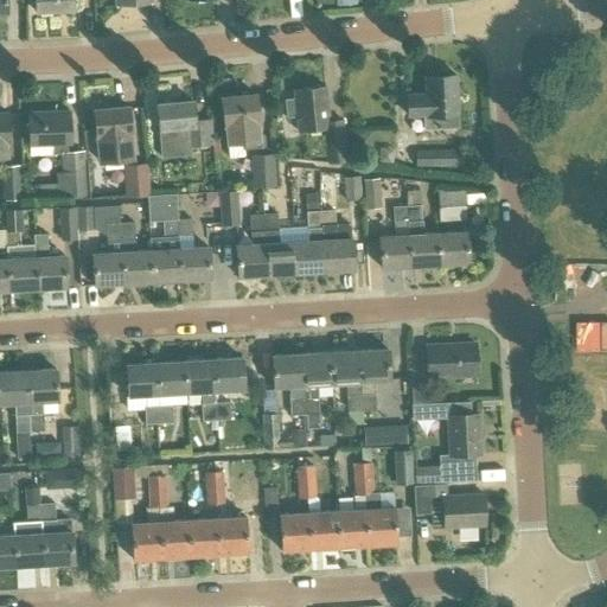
[(33,0),(36,13),(71,11),(70,0),(33,0)]
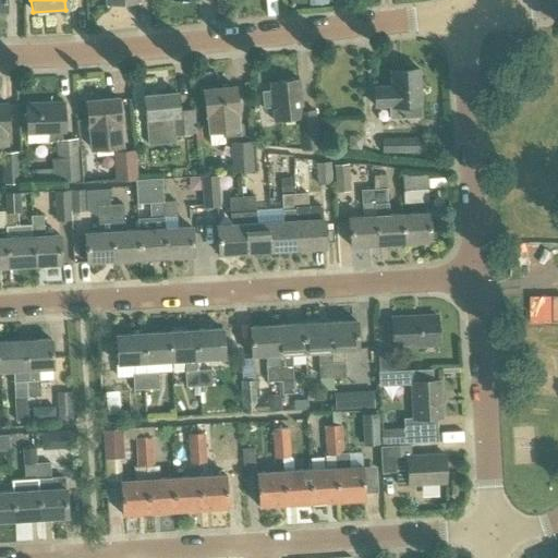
[(374,87),(375,108),(389,107),(390,119),(420,117),(419,105),(421,105),(419,70),(389,71),(390,86),(374,87)]
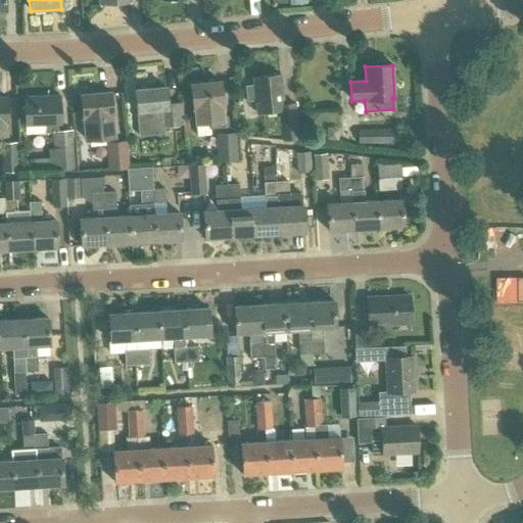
[(245,101),(255,100),(256,112),(284,110),(280,75),(252,78),(253,86),(244,86),(245,101)]
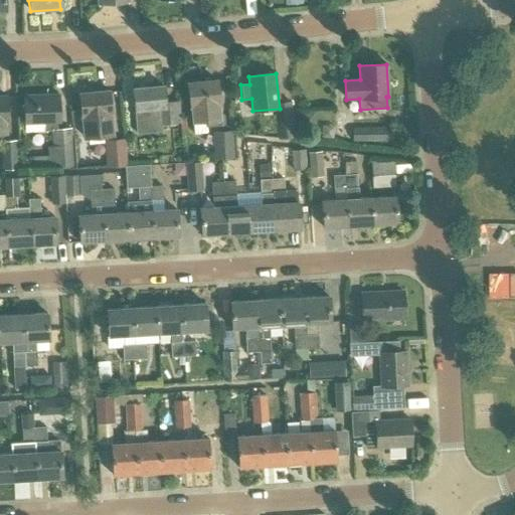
[(187,83),(189,108),(191,108),(193,123),(205,121),(206,128),(219,126),(217,105),(218,105),(215,80),(187,83)]
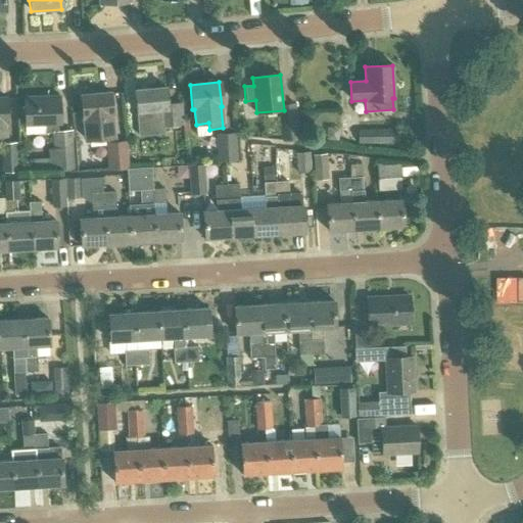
[(182,125),(179,103),(168,104),(165,87),(135,90),(137,112),(138,123),(159,121),(160,127),(182,125)]
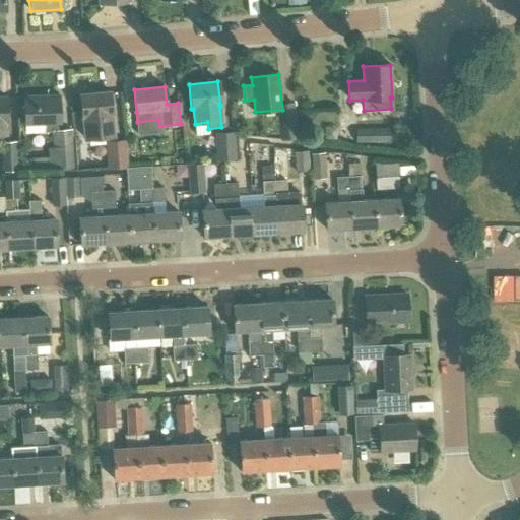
[(79,96),(82,141),(114,138),(111,93),(79,96)]
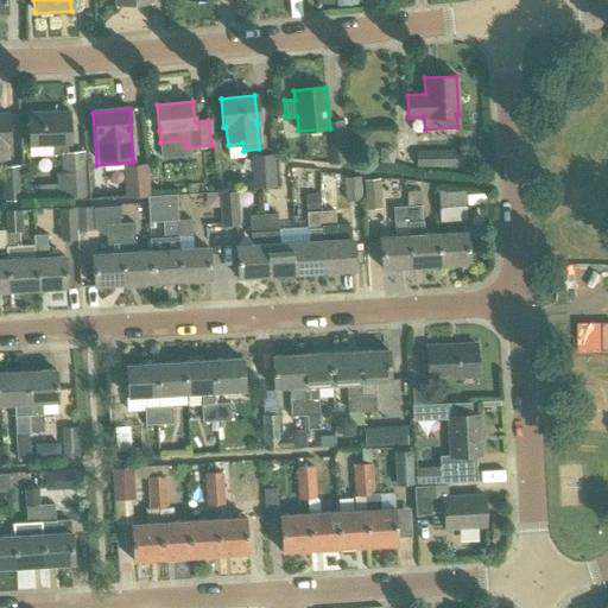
[(52,144),(68,144),(70,144),(69,112),(29,113),(29,145),(52,144)]
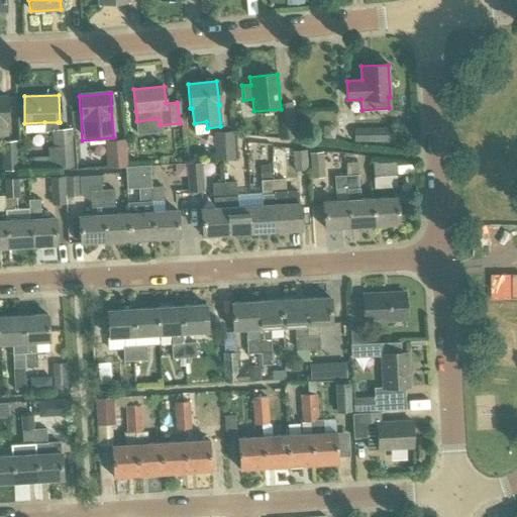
[(58,129),(58,122),(44,122),(44,131),(52,131),(54,147),(48,147),(48,157),(36,158),(37,171),(74,169),(71,129),(58,129)]
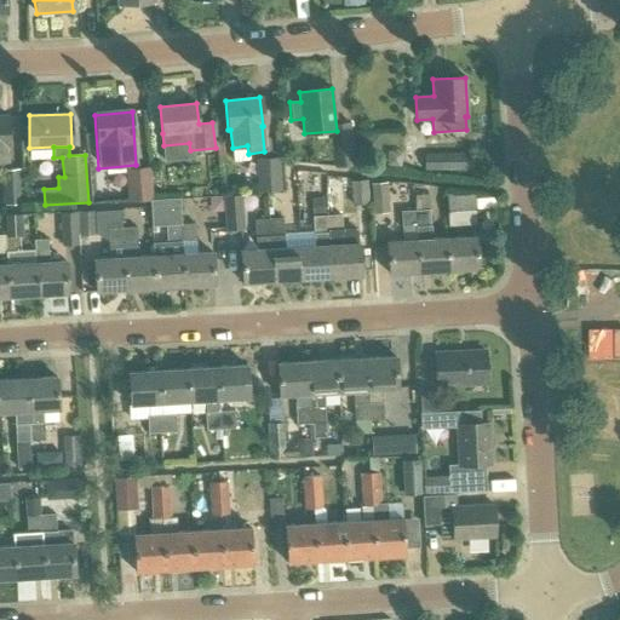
[(424,154),(425,171),(471,170),(471,153),(424,154)]
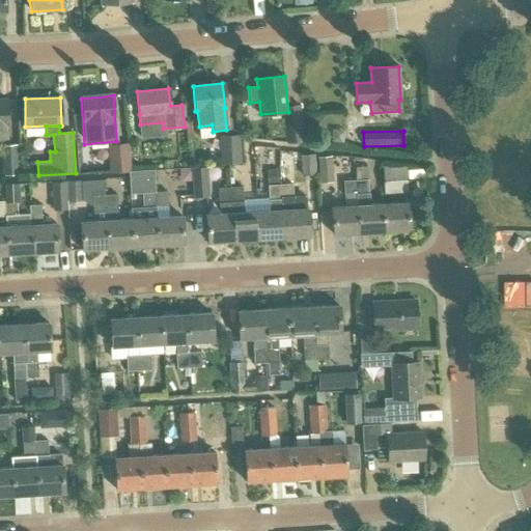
[(220,139),(221,165),(241,164),(240,138),(220,139)]
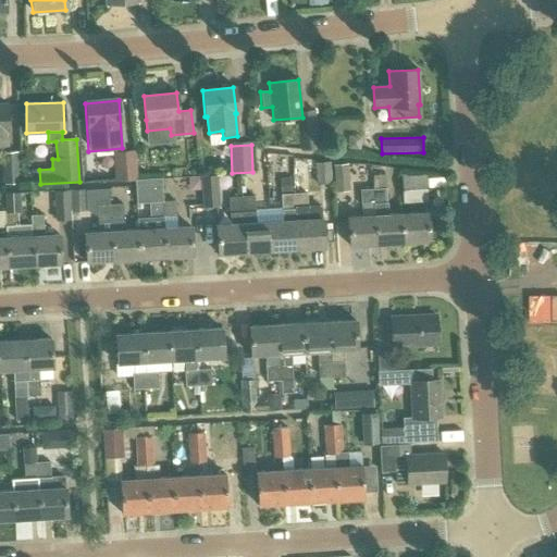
[(1,152),(2,185),(20,184),(19,151),(1,152)]
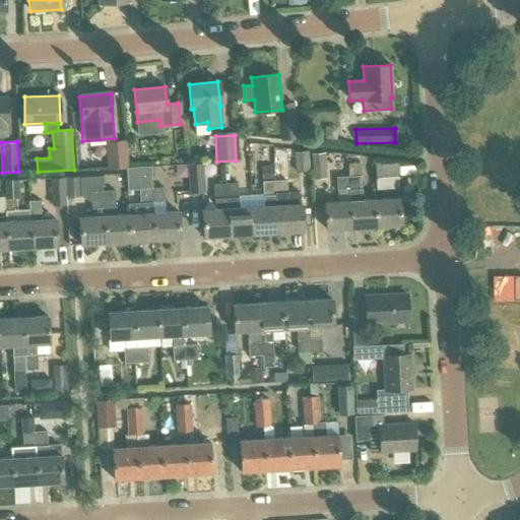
[(107,143),(109,169),(127,168),(125,142),(107,143)]
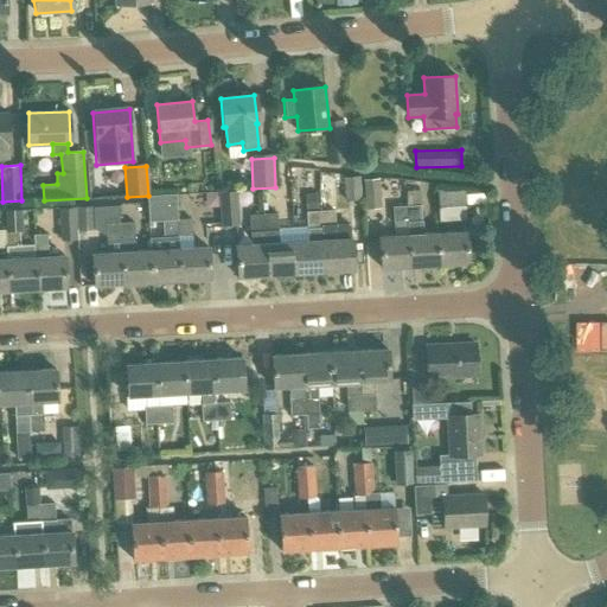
[(315,173),(318,197),(332,196),(331,172),(315,173)]
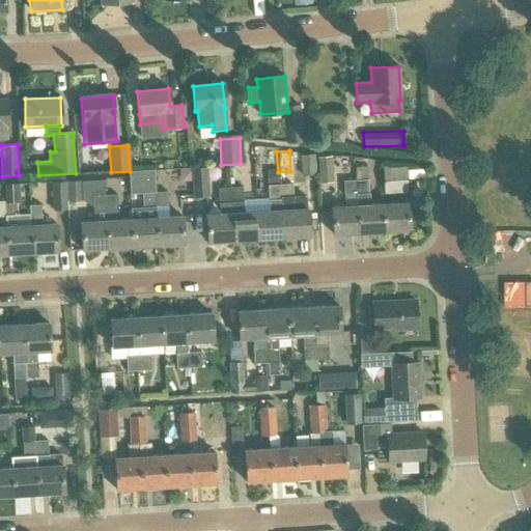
[(301,155),(302,175),(316,175),(314,154),(301,155)]
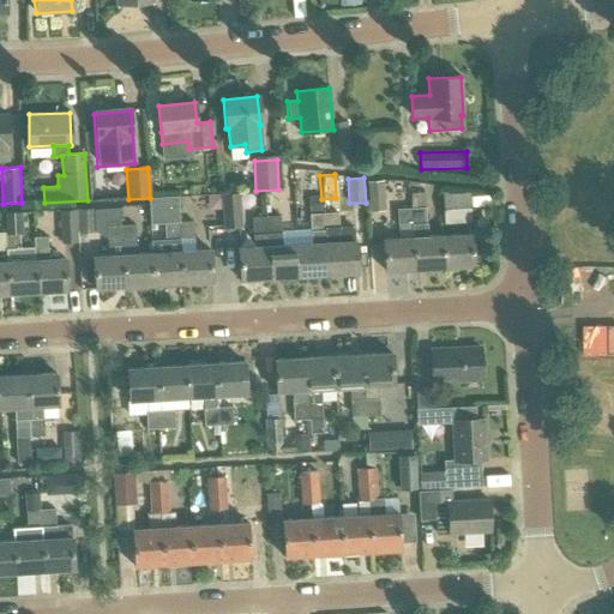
[(367,181),(368,211),(385,210),(384,180),(367,181)]
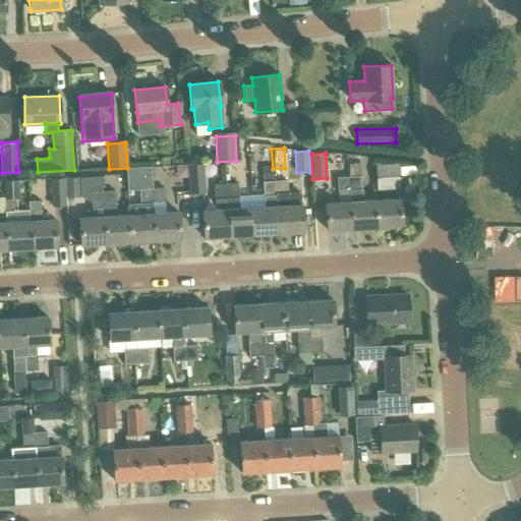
[(349,191),(350,203),(351,229),(377,228),(374,200),(363,201),(361,176),(360,176),(359,162),(347,163),(348,176),(349,191)]
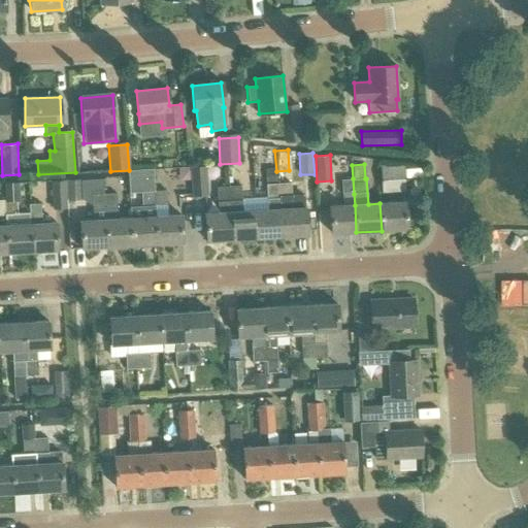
[(382,168),(383,194),(403,193),(402,167),(382,168)]
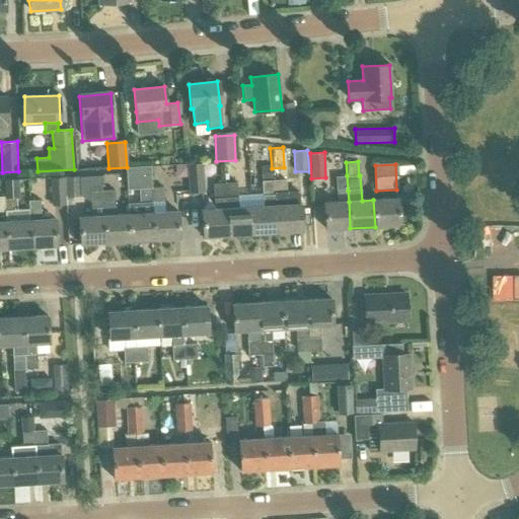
[(188,166),(190,195),(203,194),(201,165),(188,166)]
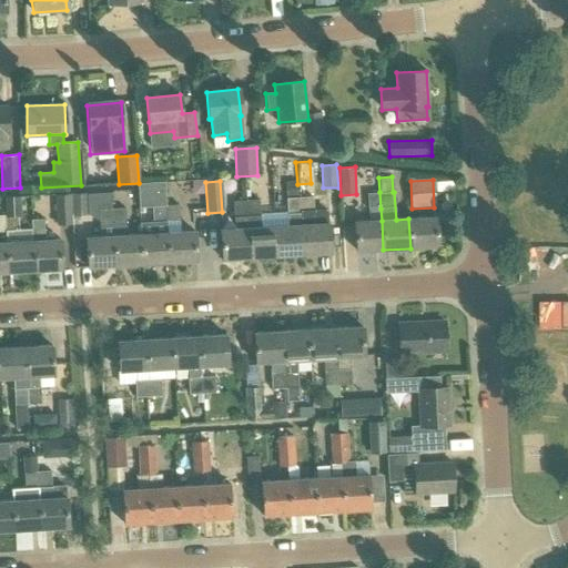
[(286,183),(286,199),(296,198),(296,183),(286,183)]
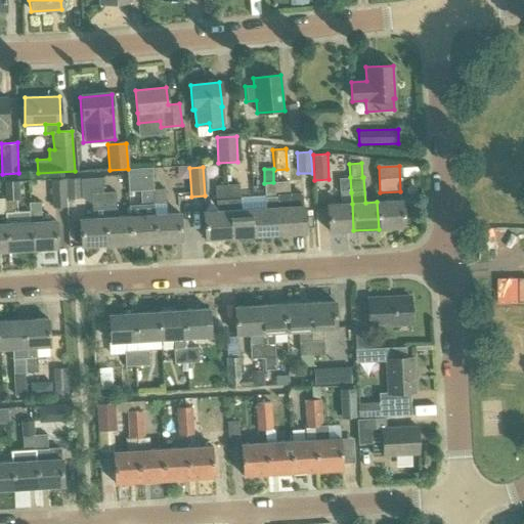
[(130,244),(156,243),(154,215),(153,204),(151,190),(151,177),(139,178),(141,216),(129,217),(130,244)]
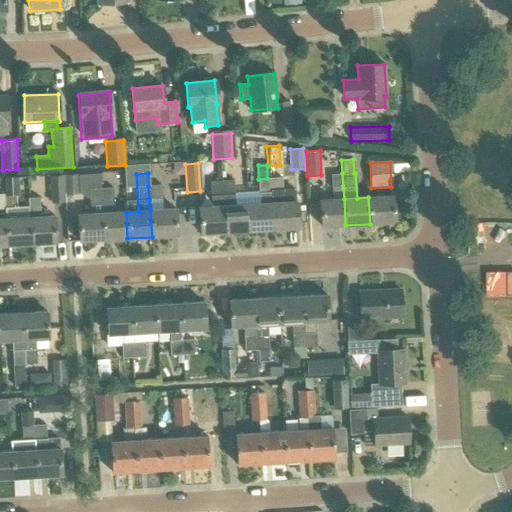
[(343,188),(342,173),(331,174),(332,189),(343,188)]
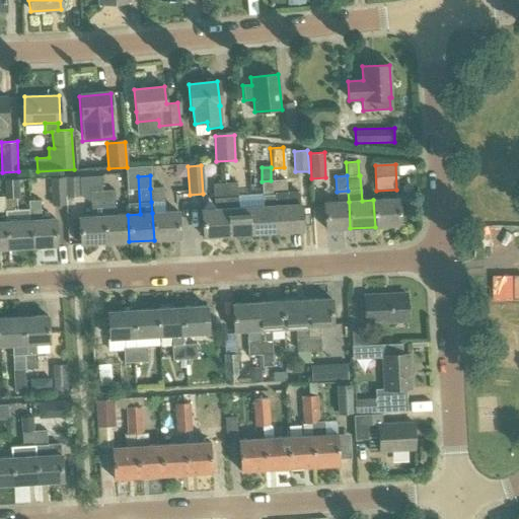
[(80,197),(79,176),(66,177),(67,197),(80,197)]
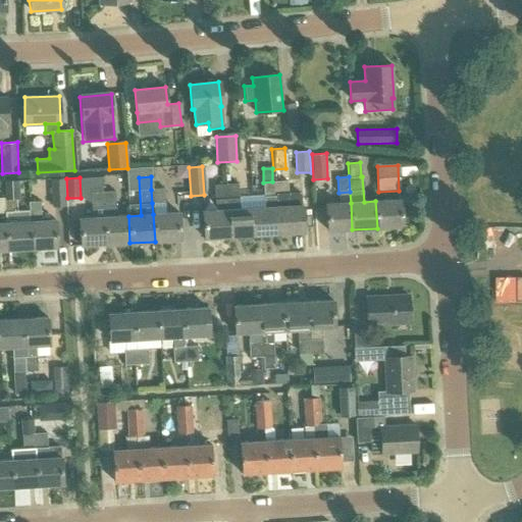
[(64,178),(52,179),(54,205),(65,204),(64,178)]
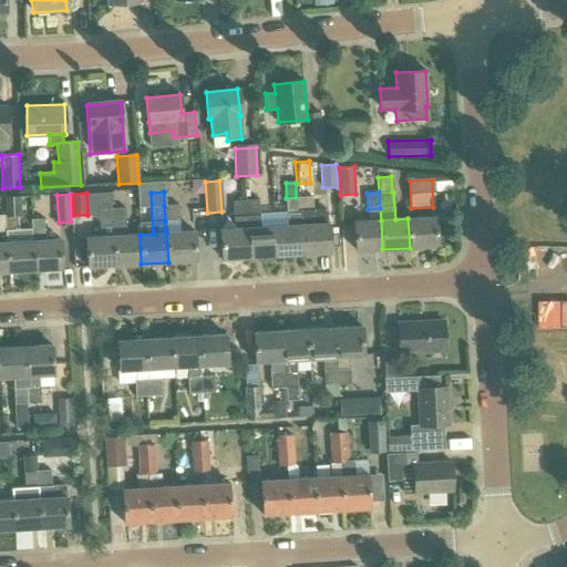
[(299,199),(299,215),(312,214),(311,198),(299,199)]
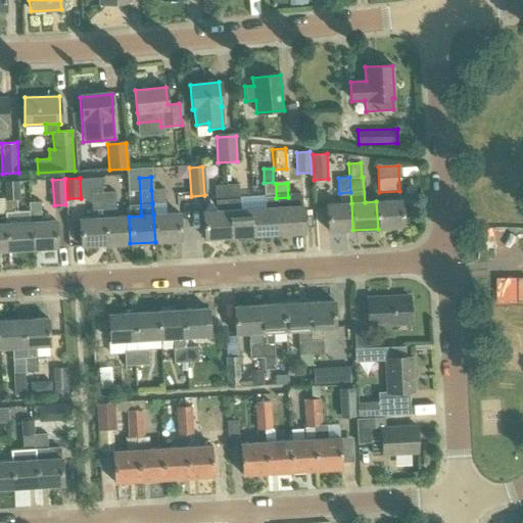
[(227,185),(230,237),(254,236),(252,208),(240,209),(239,184),(227,185)]
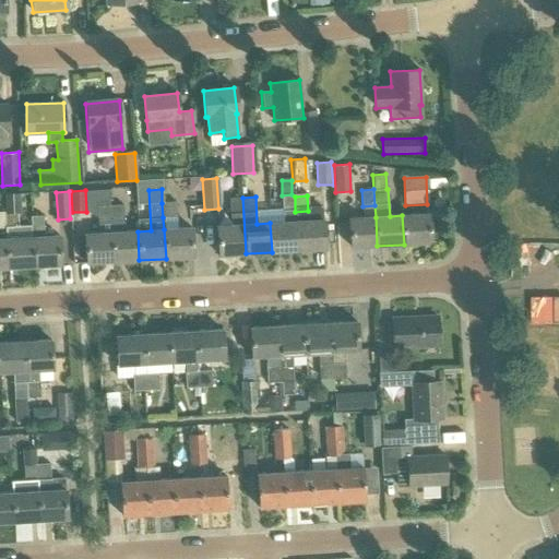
[(282,198),(283,213),(295,212),(295,197),(282,198)]
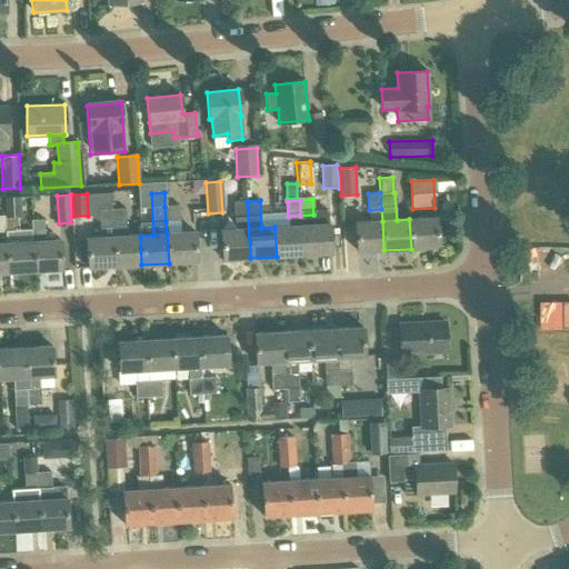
[(250,258),(247,201),(233,201),(235,229),(221,230),(223,260),(250,258)]
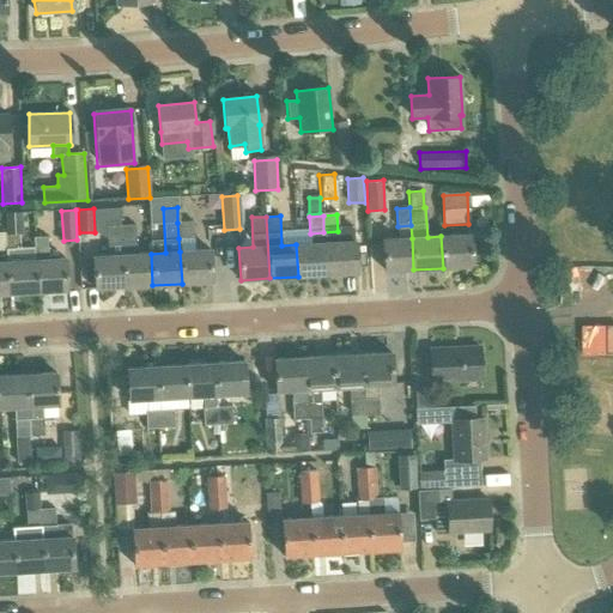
[(192,222),(177,223),(178,238),(193,238),(192,222)]
